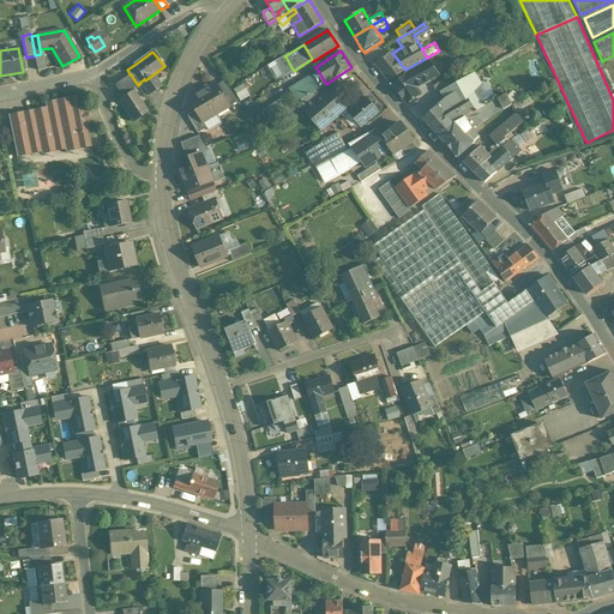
[(392,53),(377,65),(390,82),(405,70),(392,53)]
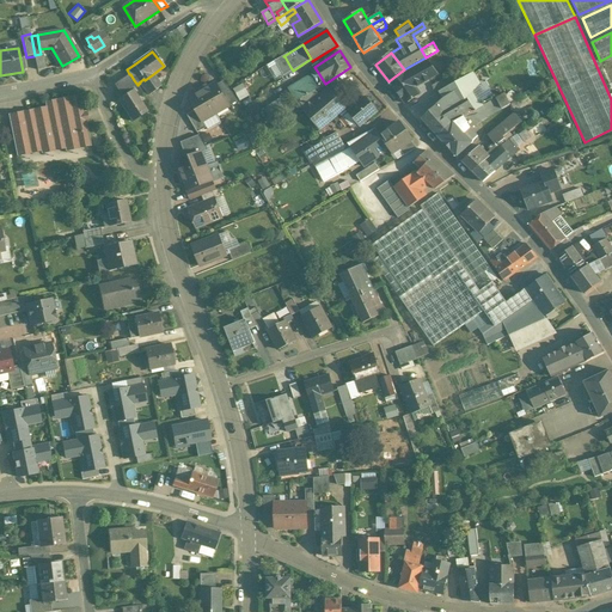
[(35,55),(34,56),(37,71),(46,68),(42,54),(41,54),(35,55)]
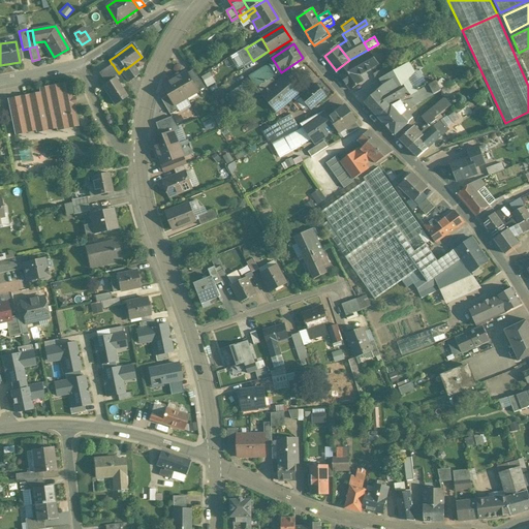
[(251,58),(246,49),(239,53),(246,65),(253,61),(251,58)]
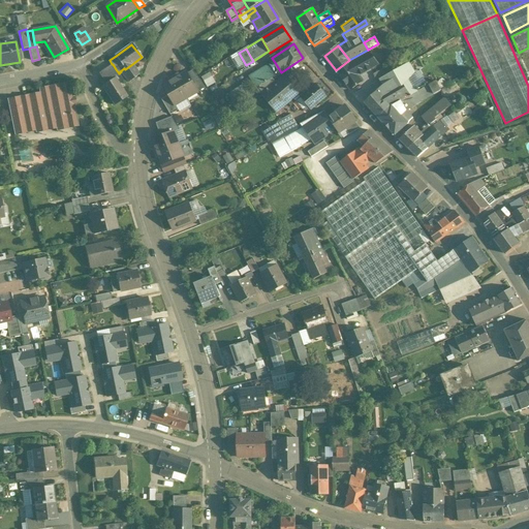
[(370,53),(350,64),(337,72),(350,90),(364,82),(360,75),(378,65),(370,53)]
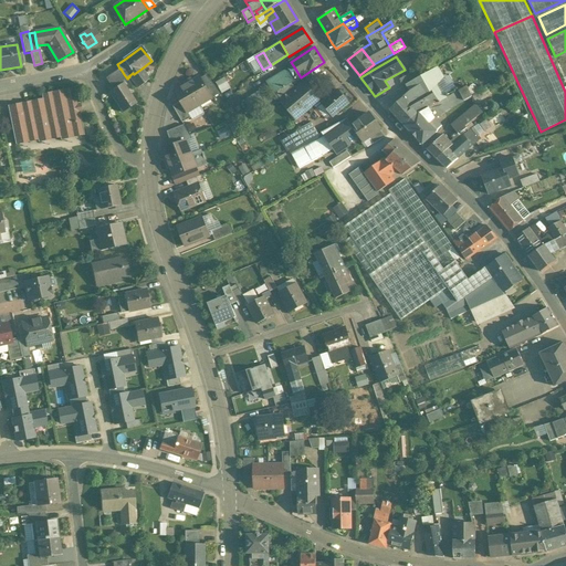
[(440,66),(405,86),(410,95),(405,98),(419,114),(439,102),(446,98),(436,83),(440,80),(439,77),(446,74),(440,66)]
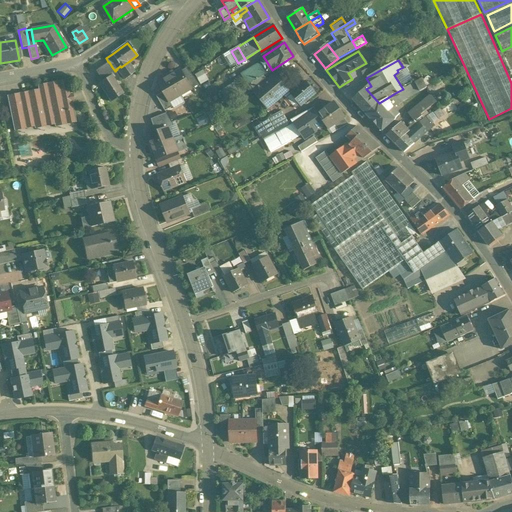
[(108,62),(98,69),(101,74),(112,67),(109,62),(108,62)]
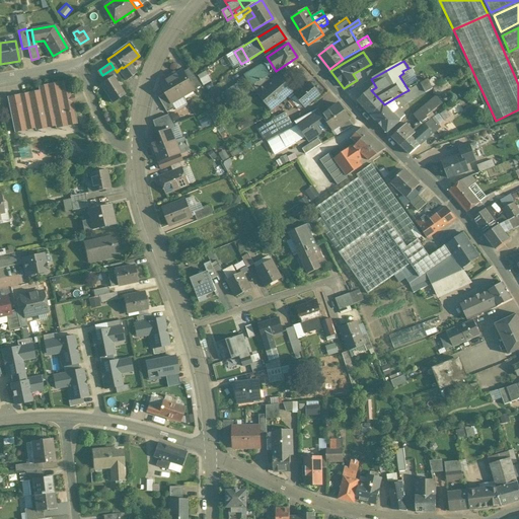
[(130,63),(123,68),(122,67),(118,70),(119,70),(126,81),(137,73),(130,63)]
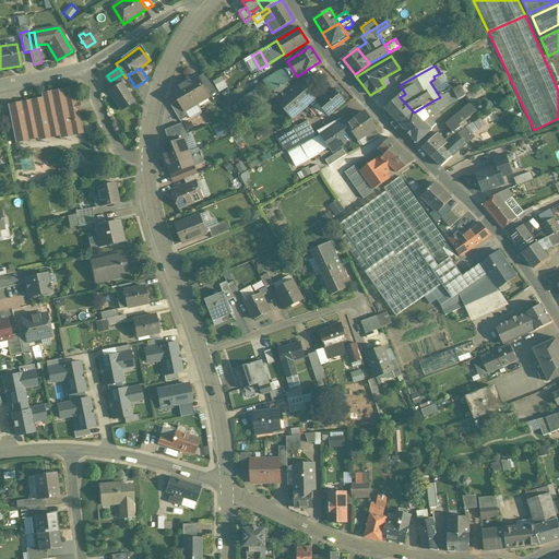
[(292,68),(275,79),(281,87),(297,76),(292,68)]
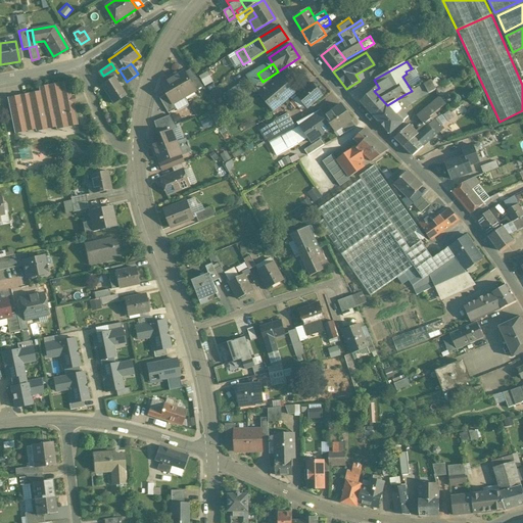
[(370,73),(373,78),(388,69),(385,64),(370,73)]
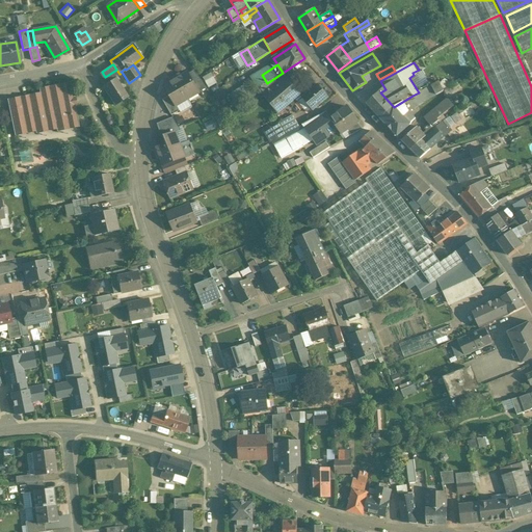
[(128,97),(114,77),(120,74),(116,70),(105,77),(103,79),(103,80),(104,80),(107,84),(103,87),(114,106),(128,97)]
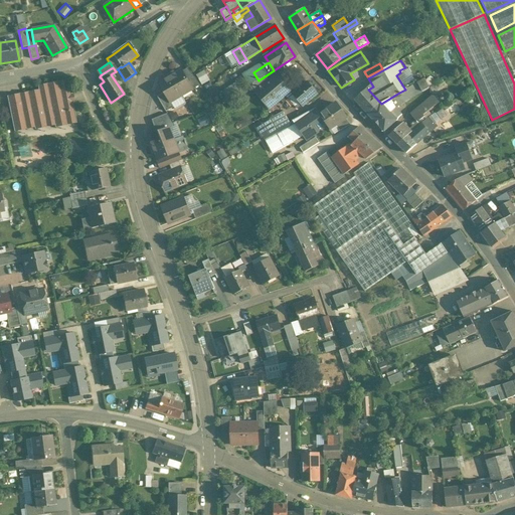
[(200,86),(188,68),(182,71),(193,90),(200,86)]
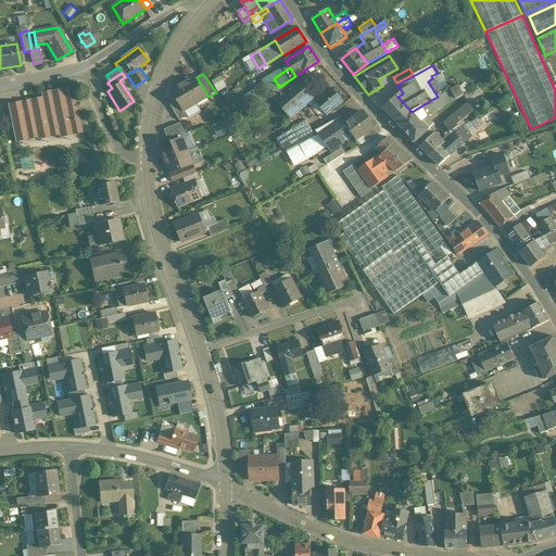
[(197,77),(197,76),(188,80),(186,78),(182,80),(196,104),(209,97),(197,77)]
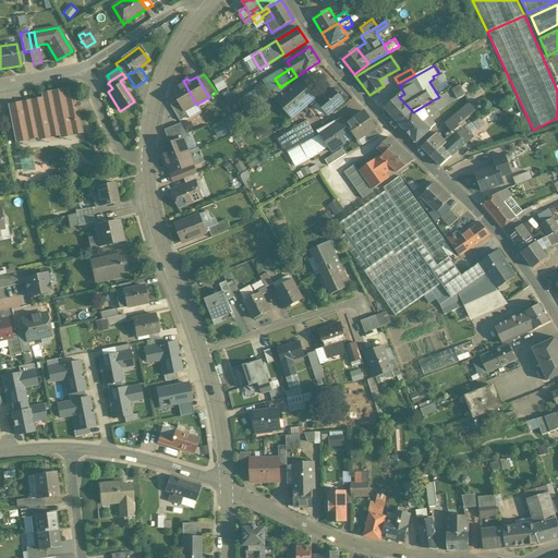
[(215,80),(218,89),(227,86),(222,76),(215,80)]
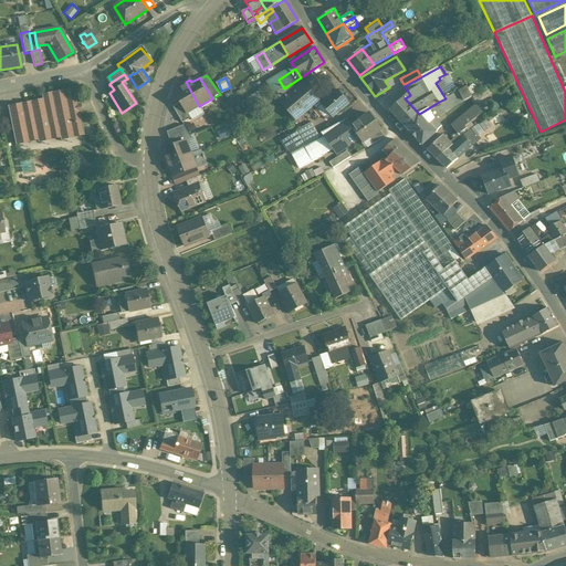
[(199,106),(186,82),(181,84),(184,87),(175,92),(180,102),(187,113),(188,113),(199,106)]
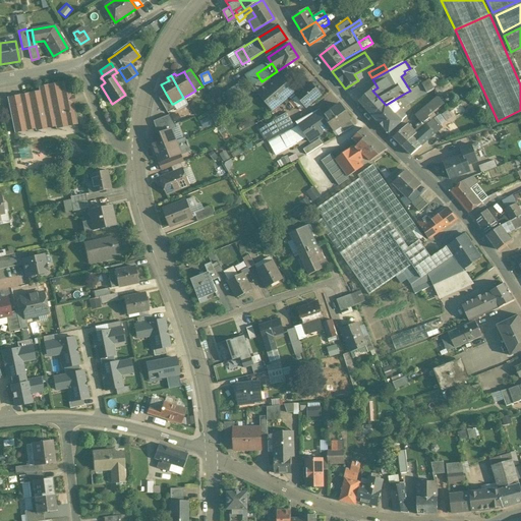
[(294,93),(280,75),(259,93),(274,110),(294,93)]
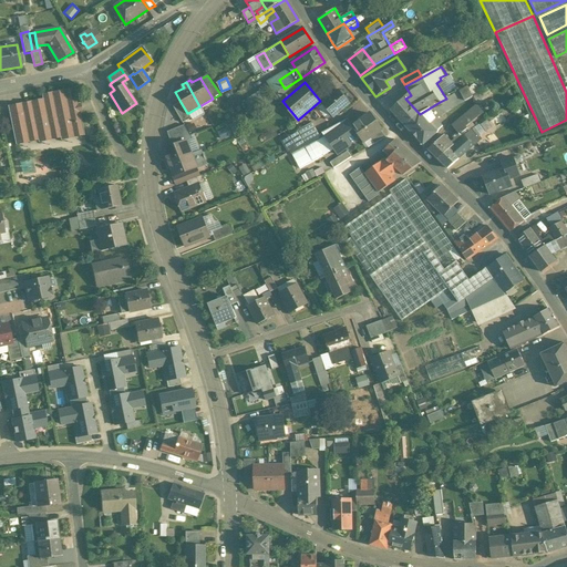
[(466,88),(461,91),(465,102),(473,98),(472,96),(467,86),(466,88)]
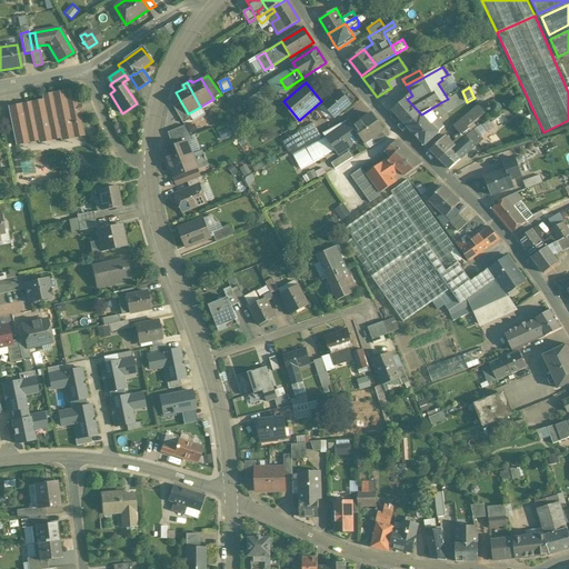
[(42,100),(8,107),(16,143),(38,139),(38,141),(60,137),(60,139),(83,135),(79,113),(82,113),(80,105),(78,105),(75,89),(42,96),(42,100)]
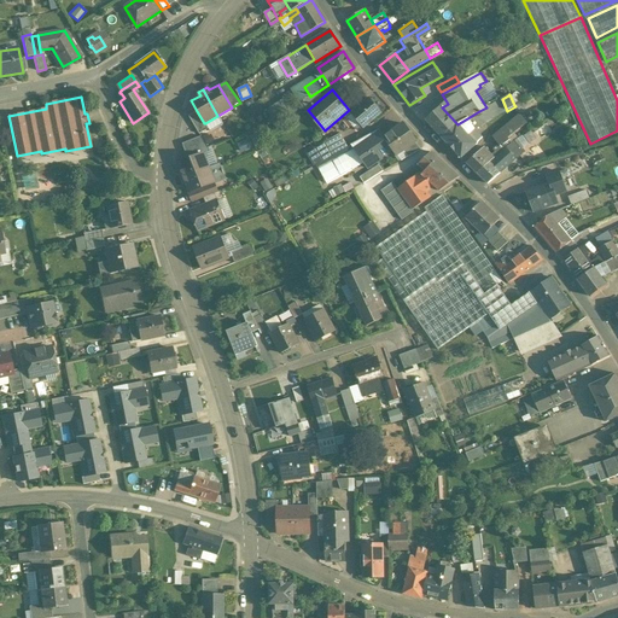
[(382,114),(369,98),(351,114),(361,126),(363,128),(382,114)]
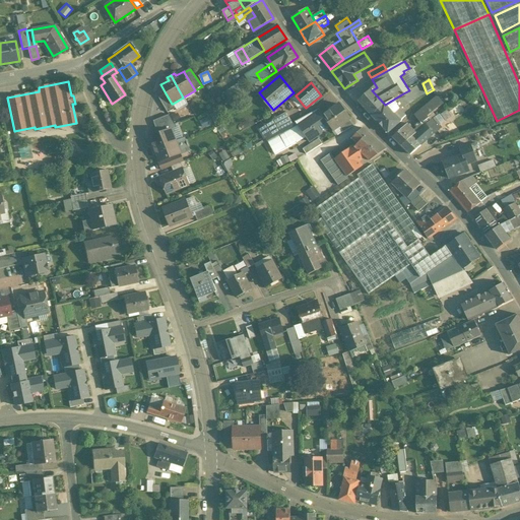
[(409,90),(403,93),(406,102),(412,98),(414,101),(427,93),(423,83),(409,90)]
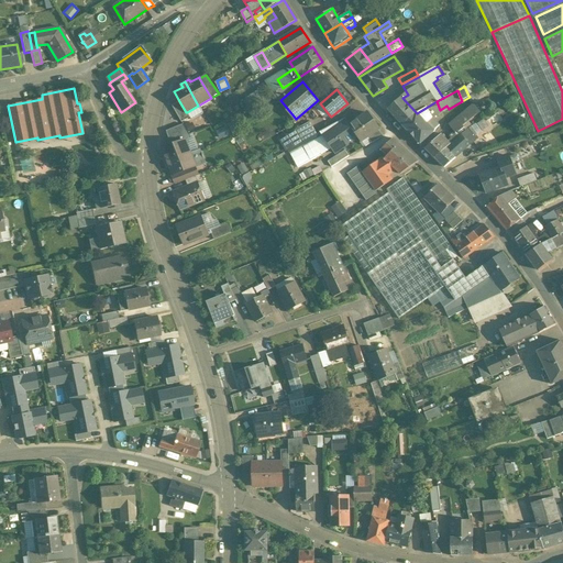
[(478,91),(468,96),(470,97),(473,103),(474,105),(482,98),(478,91)]
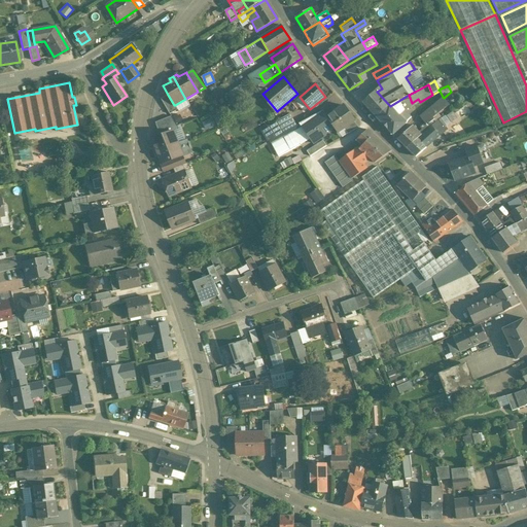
[(377,92),(363,103),(377,117),(390,106),(377,92)]
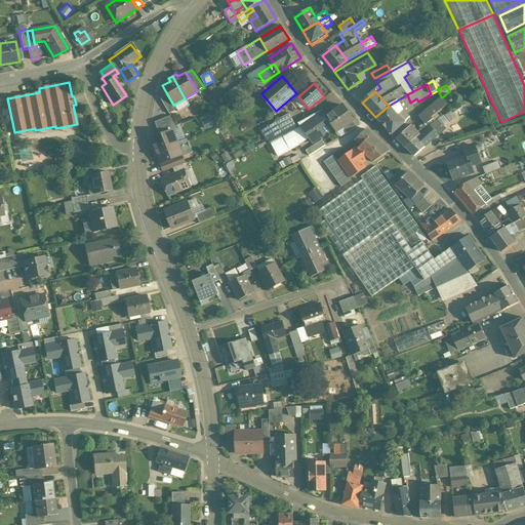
[(167,94),(160,98),(169,114),(176,110),(174,105),(173,105),(167,94)]
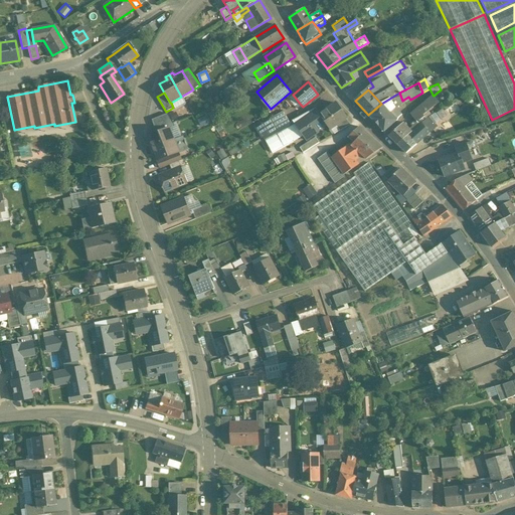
[(399,93),(381,104),(397,121),(398,119),(401,115),(394,108),(404,103),(402,101),(399,93)]
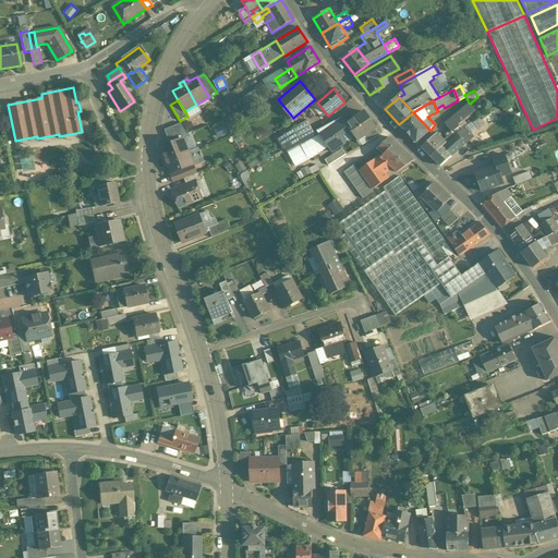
[(326,113),(317,102),(313,107),(322,118),(326,113)]
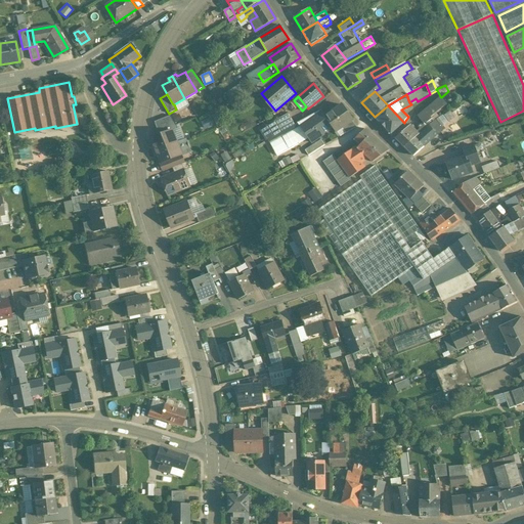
[(440,96),(418,116),(424,123),(427,128),(434,122),(430,118),(446,104),(441,97),(440,96)]
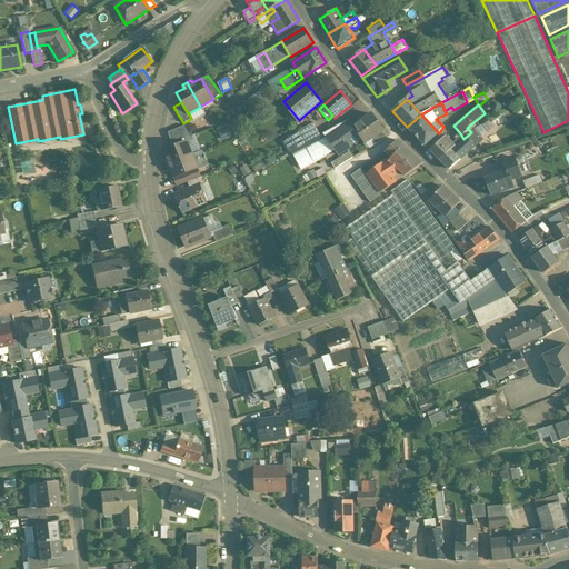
[(355,126),(353,127),(362,138),(366,142),(372,138),(381,131),(382,131),(371,115),(355,126)]
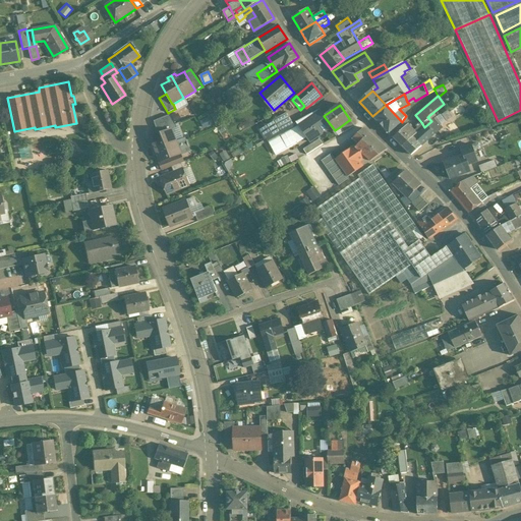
[(372,116),(389,133),(402,122),(386,105),(372,116)]
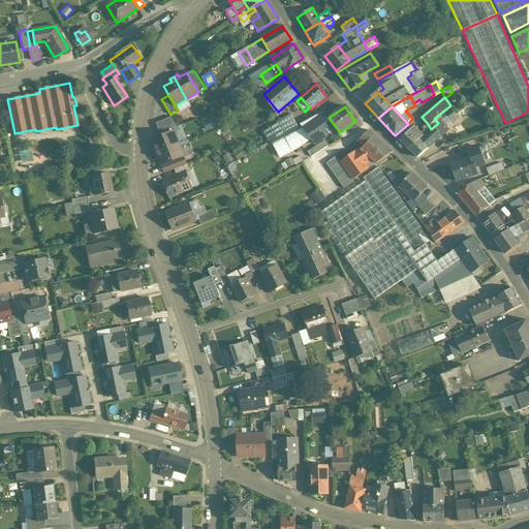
[(324,111),(301,124),(306,132),(309,130),(315,138),(318,136),(320,139),(337,128),(329,118),(330,117),(324,111)]
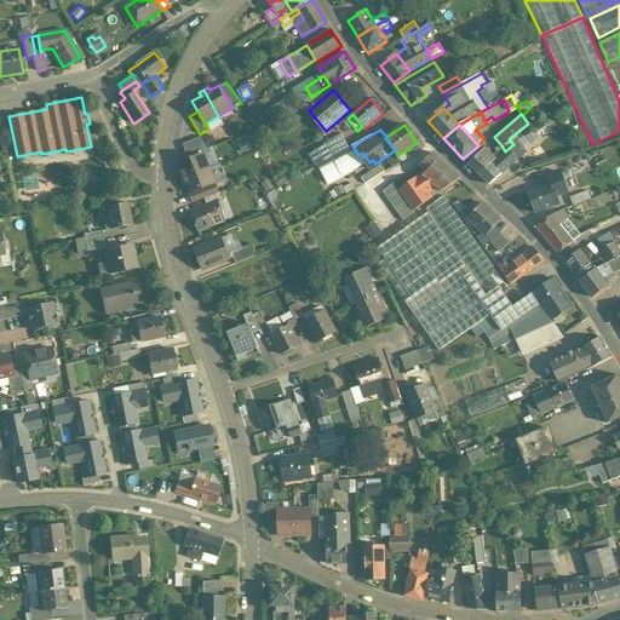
[(349,148),(342,135),(328,142),(336,155),(349,148)]
